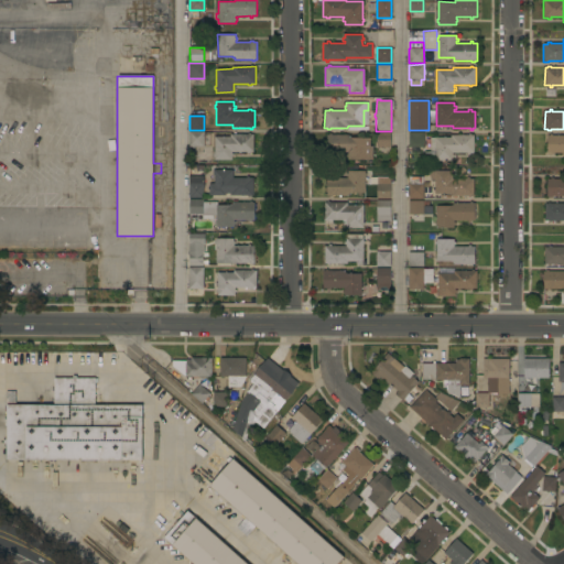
[(204,131),(204,145),(190,147),(188,131),(204,131)]
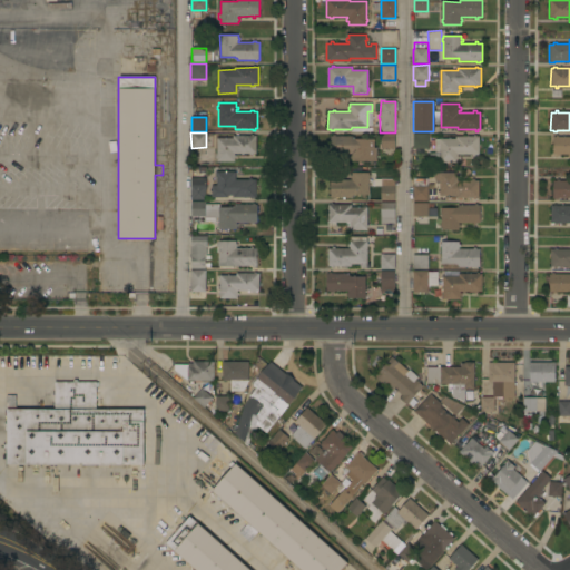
[(381,148),(381,134),(395,134),(395,148),(381,148)]
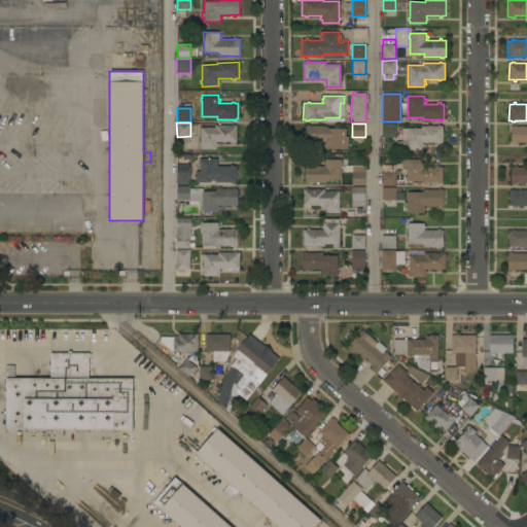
[(395,137),(382,137),(382,124),(395,124),(395,137)]
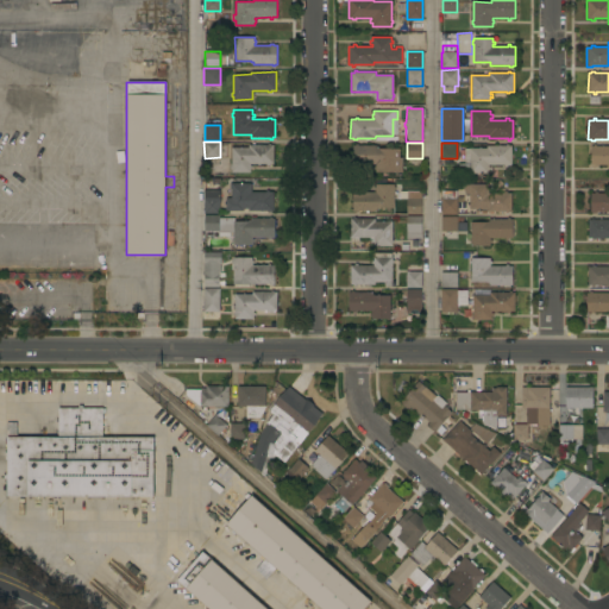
[(249,148),(249,145),(268,145),(268,144),(270,144),(270,145),(274,145),(274,164),(269,164),(269,165),(265,165),(265,164),(250,164),(250,167),(252,167),(252,169),(250,169),(250,173),(231,173),(231,148),(249,148)]
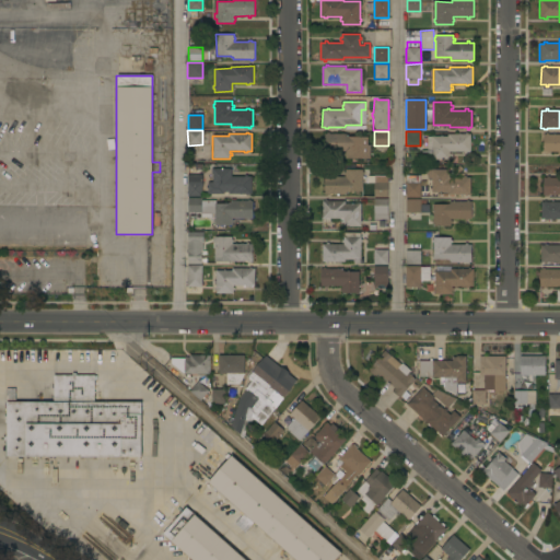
[(345,159),(346,151),(324,151),(325,133),(327,133),(327,132),(329,132),(329,133),(347,133),(347,137),(368,137),(368,146),(371,146),(370,159),(345,159)]
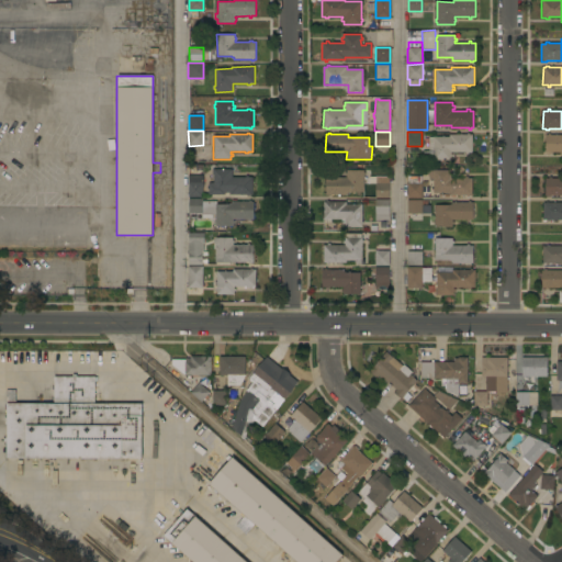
[(467,135),(467,133),(469,133),(469,135),(472,135),(472,152),(468,152),(468,154),(465,154),(465,153),(450,153),(450,154),(452,154),(452,157),(451,157),(451,159),(423,159),(423,152),(429,152),(429,137),(449,137),(449,135),(467,135)]
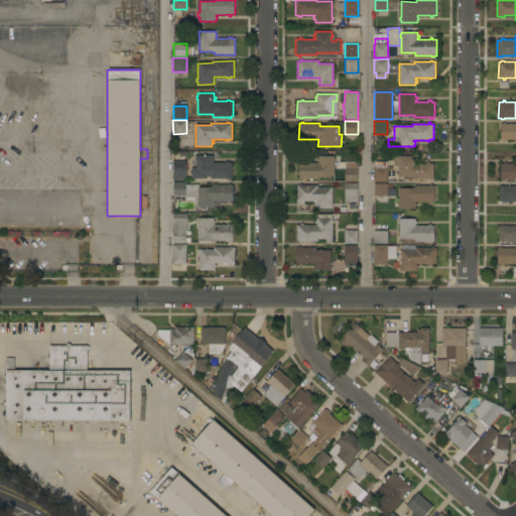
[(515,140),(506,140),(506,142),(504,142),(504,139),(501,139),(501,124),(503,124),(503,123),(505,123),(505,124),(515,124),(515,140)]
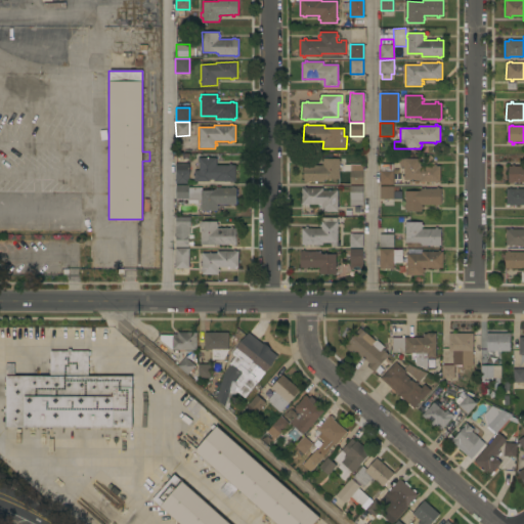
[(360,164),(359,154),(340,155),(340,165),(360,164)]
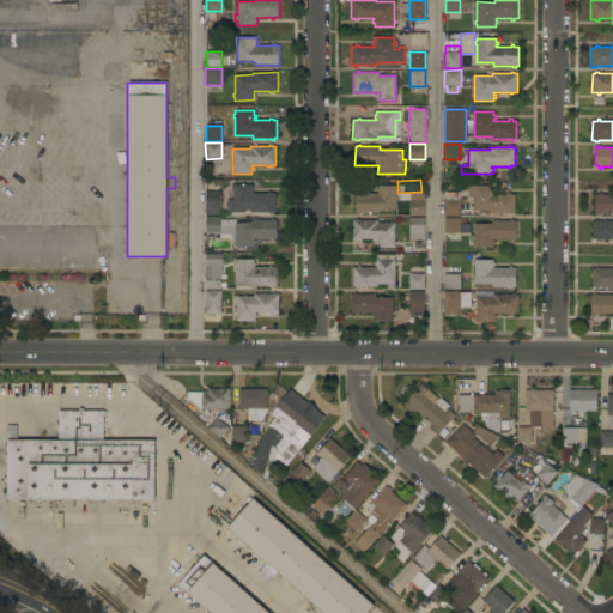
[(268,193),(268,192),(271,192),(271,193),(275,193),(275,212),(272,212),(272,213),(269,213),(269,212),(250,212),(250,210),(244,210),(244,212),(226,212),(226,200),(232,200),(232,190),(231,190),(231,184),(252,184),(252,186),(254,186),(253,193),(268,193)]
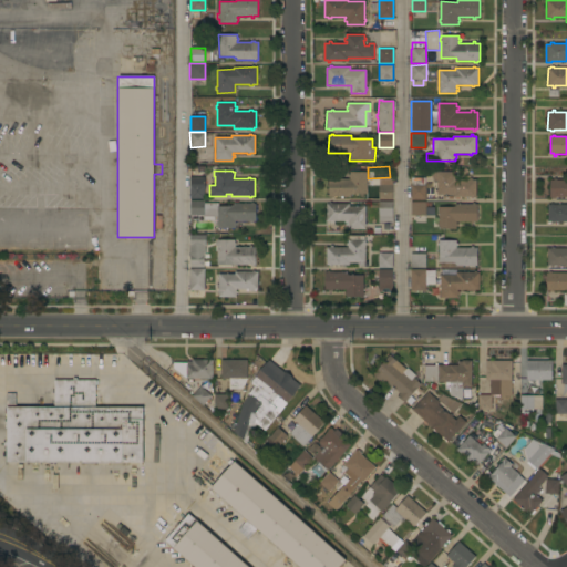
[(367,174),(369,174),(369,177),(368,177),(367,195),(350,194),(350,197),(333,197),(333,198),(331,198),(331,197),(328,196),(329,179),(332,179),(332,177),(334,177),(334,178),(349,178),(349,177),(348,177),(348,175),(350,175),(350,172),(368,172),(367,174)]
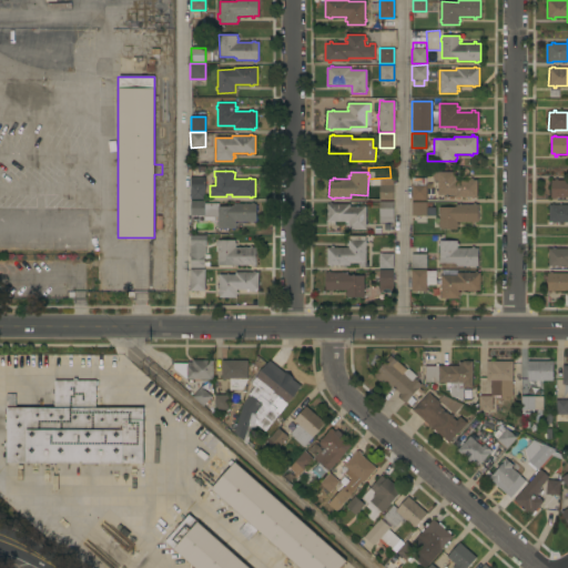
[(455,172),(455,175),(457,175),(457,178),(455,178),(456,180),(470,180),(470,179),(473,179),(473,180),(477,180),(477,198),(474,198),(474,199),(472,199),(472,198),(454,198),(454,200),(444,200),(444,196),(454,196),(454,195),(438,195),(437,181),(434,181),(434,179),(433,179),(433,175),(434,175),(434,172),(455,172)]
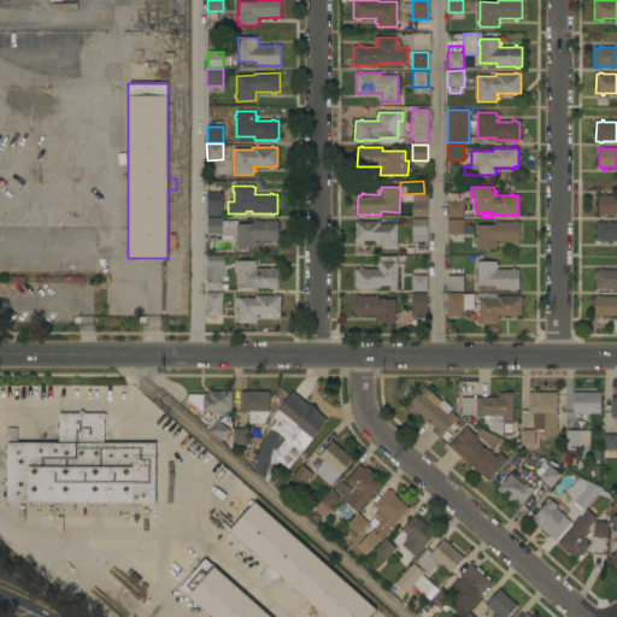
[(206,193),(223,193),(223,216),(206,216),(206,193)]
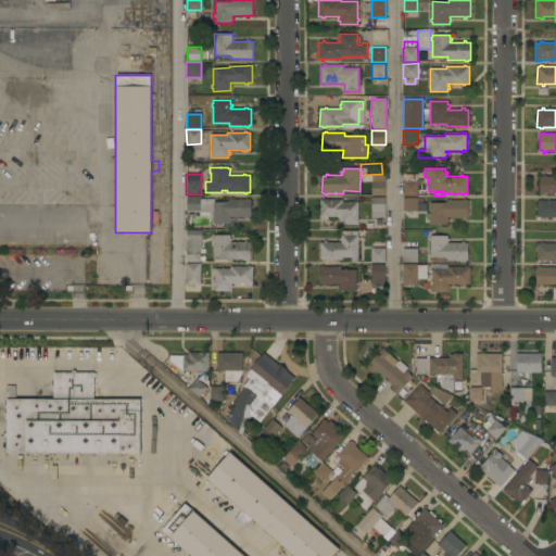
[(418,196),(403,196),(403,181),(404,181),(404,174),(417,174),(417,181),(418,181),(418,196)]
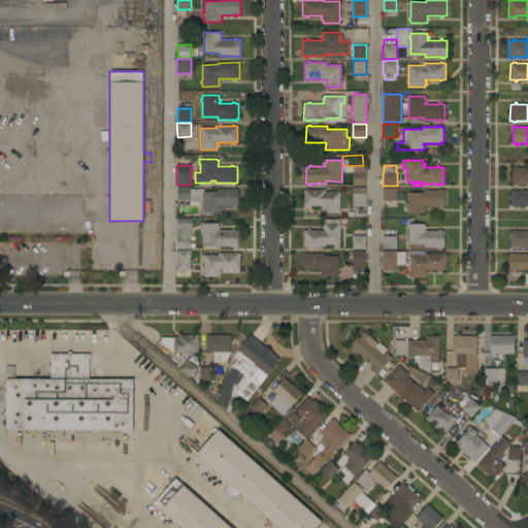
[(527,184),(517,184),(517,186),(515,186),(515,184),(513,184),(513,168),(516,168),(516,166),(518,166),(518,168),(527,168),(527,184)]
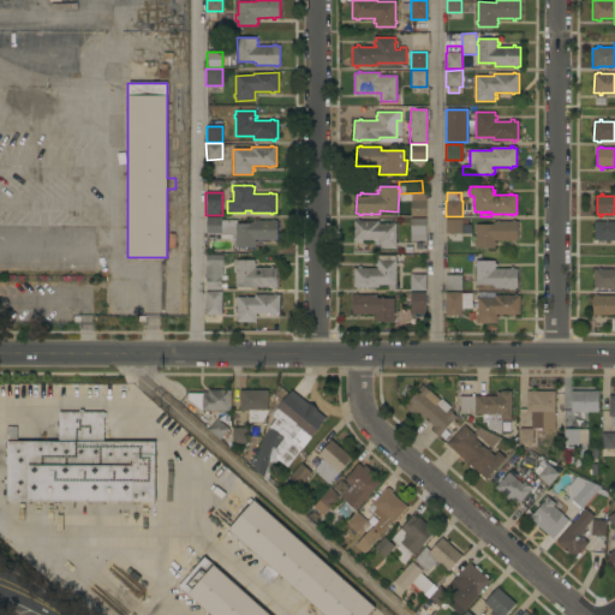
[(411,201),(427,201),(427,216),(411,216),(411,201)]
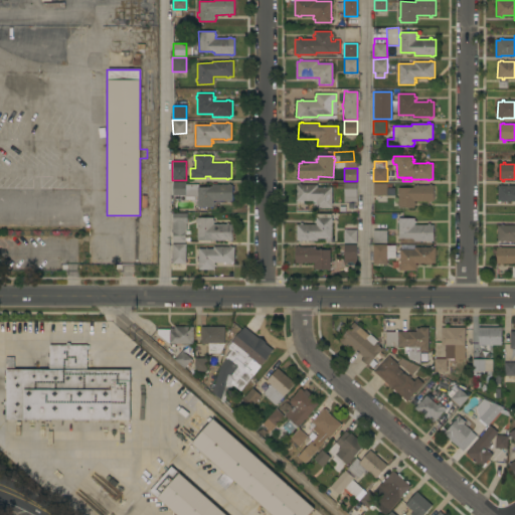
[(185,182),(185,184),(198,184),(198,187),(212,187),(212,183),(216,183),(216,185),(227,184),(230,184),(230,185),(231,185),(232,200),(228,200),(228,202),(226,202),(226,200),(213,201),(213,202),(214,202),(214,205),(212,205),(212,207),(197,207),(197,205),(196,205),(196,203),(197,203),(197,197),(195,197),(195,200),(185,200),(185,197),(184,197),(184,195),(173,195),(173,182),(185,182)]
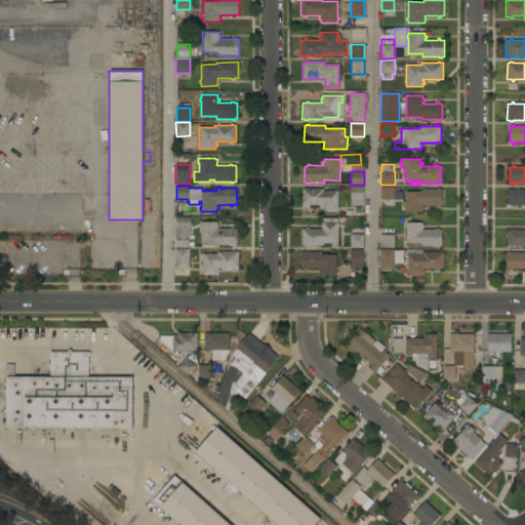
[(364,187),(364,206),(351,206),(351,187),(364,187)]
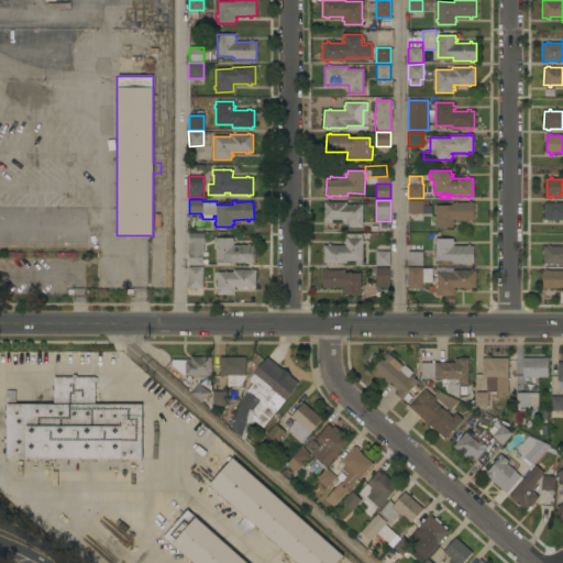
[(408,200),(422,200),(422,202),(426,202),(426,207),(422,207),(422,214),(408,214),(408,200)]
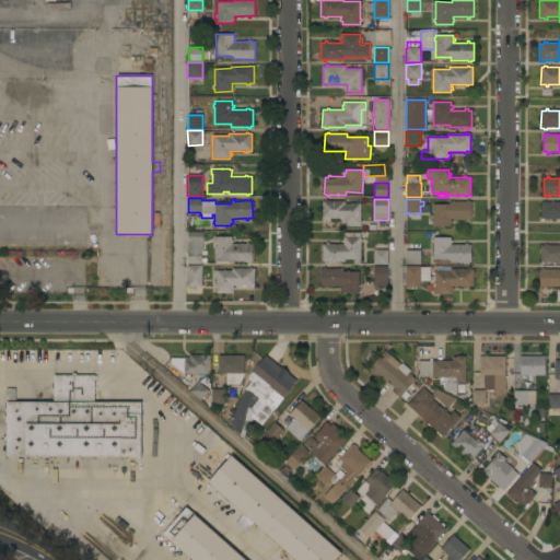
[(325,201),(325,200),(328,200),(328,201),(345,201),(345,203),(361,203),(361,221),(362,221),(362,223),(361,223),(361,226),(343,226),(343,225),(340,225),(340,219),(330,219),(330,222),(323,222),(323,219),(323,201),(325,201)]
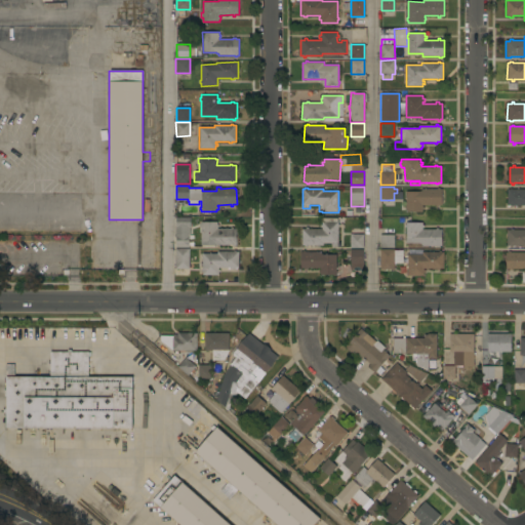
[(439,205),(439,207),(436,207),(436,205),(422,205),(422,207),(423,207),(423,209),(422,209),(422,212),(406,212),(406,210),(405,210),(405,207),(406,207),(406,192),(421,192),(421,189),(437,189),(437,188),(440,188),(440,189),(442,189),(442,205),(439,205)]
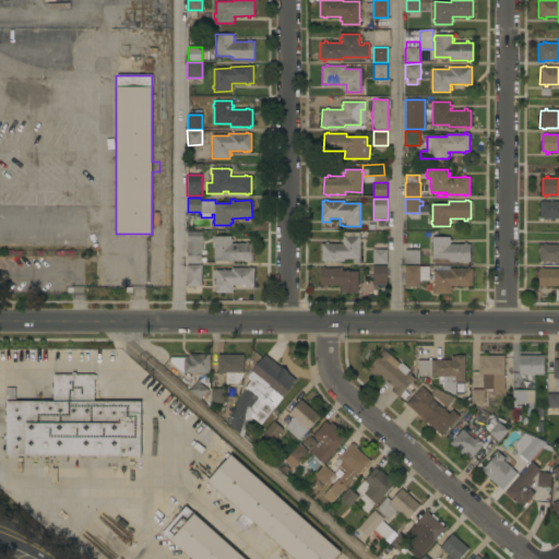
[(540,202),(543,202),(543,200),(545,200),(545,201),(558,201),(558,218),(547,218),(547,221),(544,221),(544,218),(539,218),(540,202)]
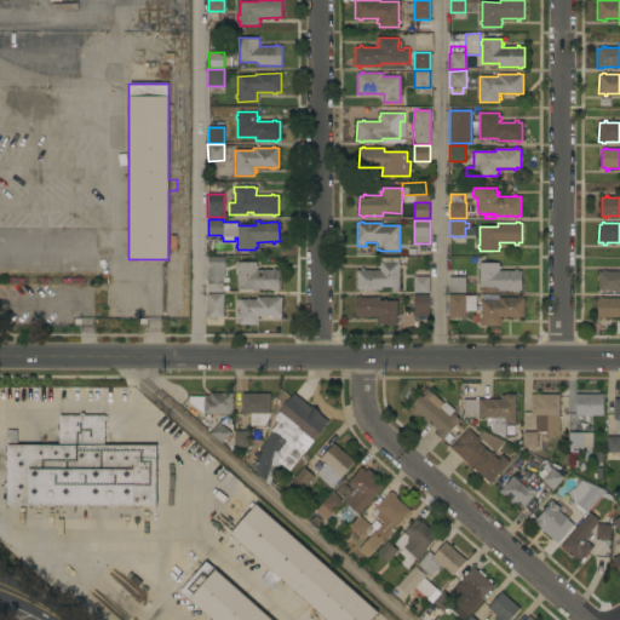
[(0,229),(95,229),(95,273),(0,273),(0,229)]
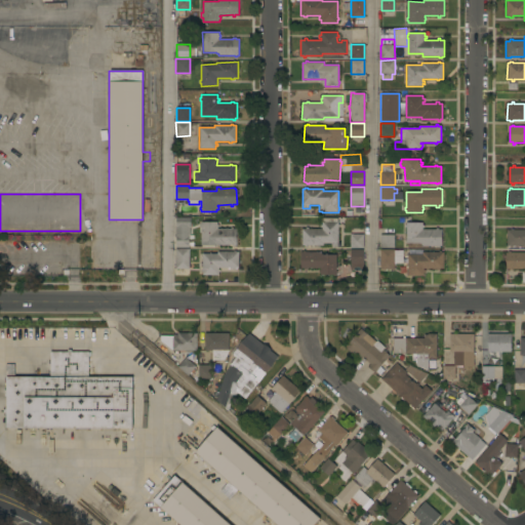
[(175,217),(191,217),(191,228),(190,228),(190,236),(194,235),(194,239),(189,239),(189,242),(194,242),(194,246),(189,246),(189,247),(176,248),(175,217)]
